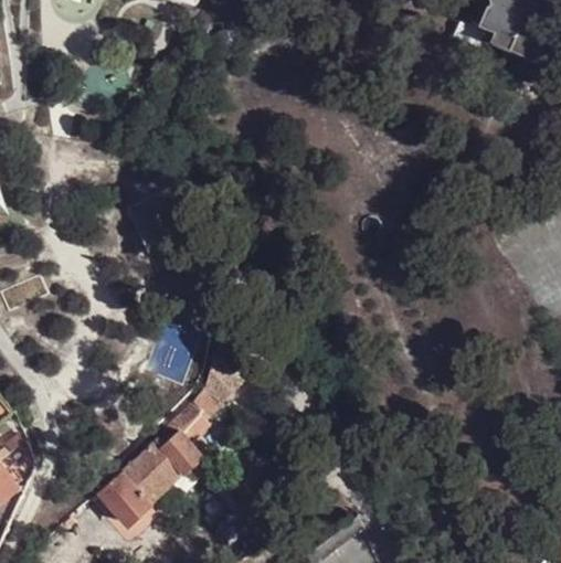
[(512,41),(508,51),(541,65),(554,33),(548,31),(551,24),(558,27),(560,18),(560,9),(560,8),(557,7),(540,0),(486,0),(488,3),(479,28),(493,33),(512,41)]
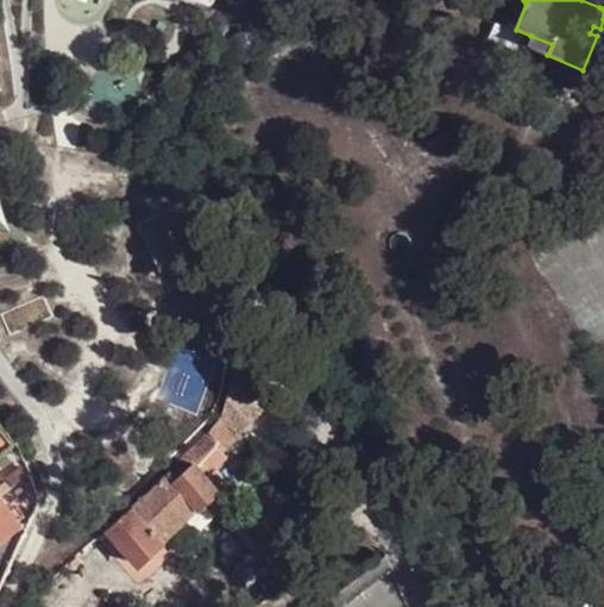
[(526,45),(547,55),(552,44),(530,36),(526,45)]
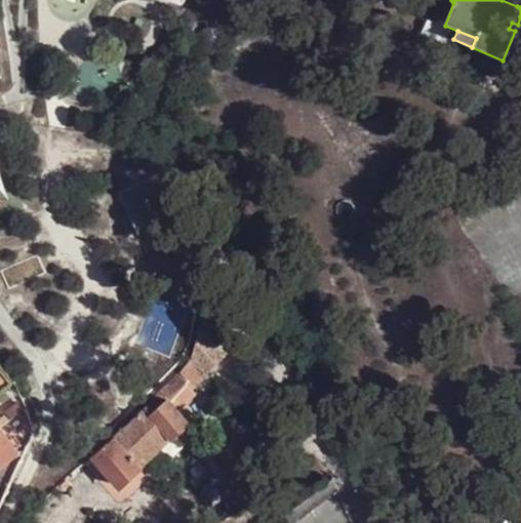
[(69,166),(58,173),(66,184),(76,176),(69,166)]
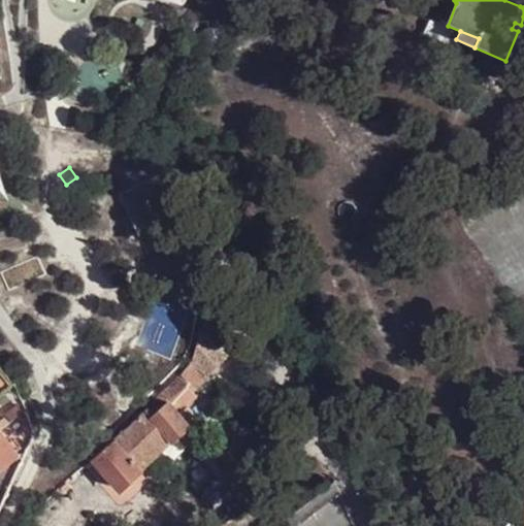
[(215,317),(203,313),(186,367),(130,425),(90,460),(119,493),(185,427),(173,414),(198,387),(224,360),(206,342),(215,317)]
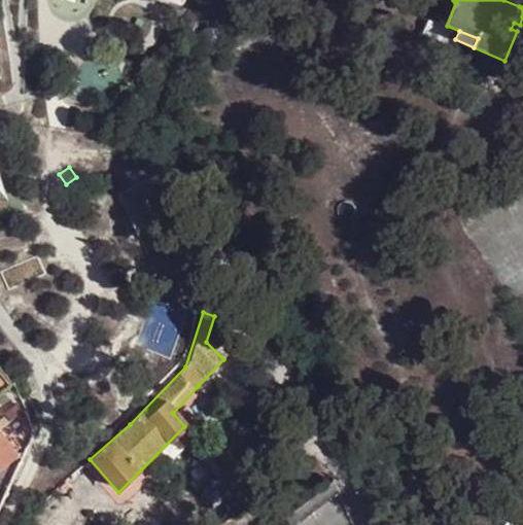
[(0,392),(11,384),(0,371),(0,392)]
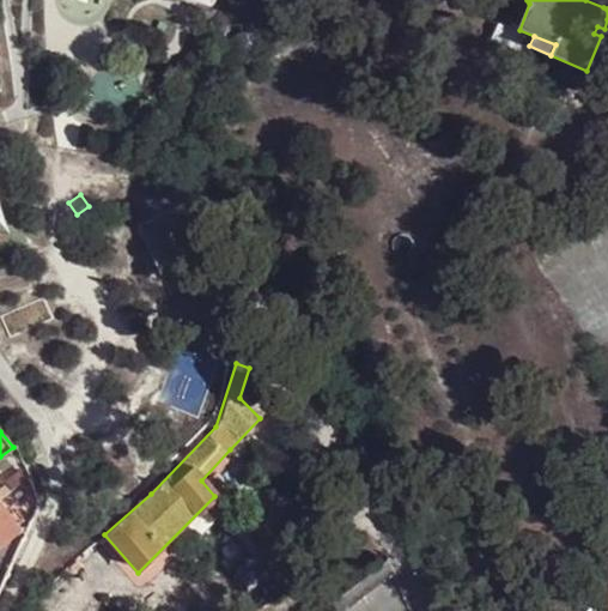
[(0,582),(24,532),(0,502),(0,582)]
